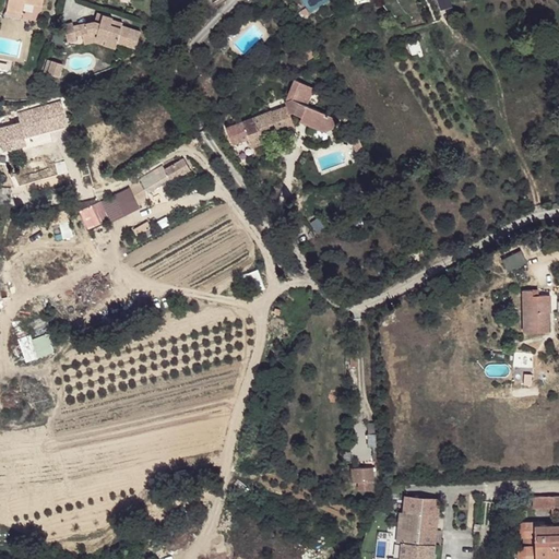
[(8,0),(7,8),(23,11),(24,3),(43,7),(43,0),(8,0)]
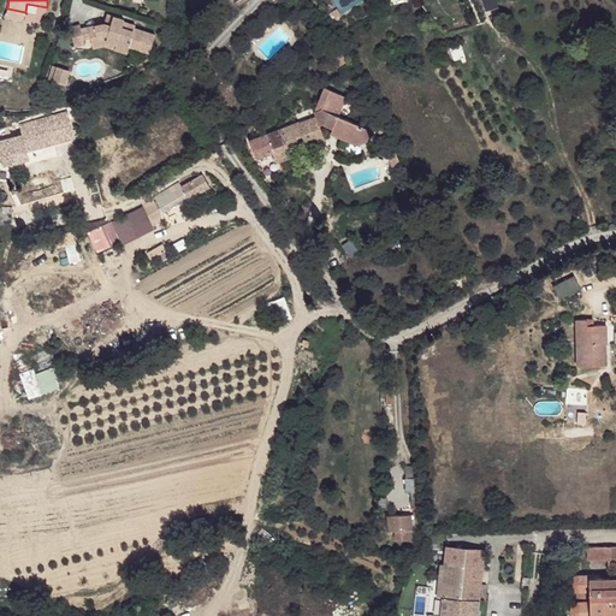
[(7,9),(5,16),(23,19),(25,12),(7,9)]
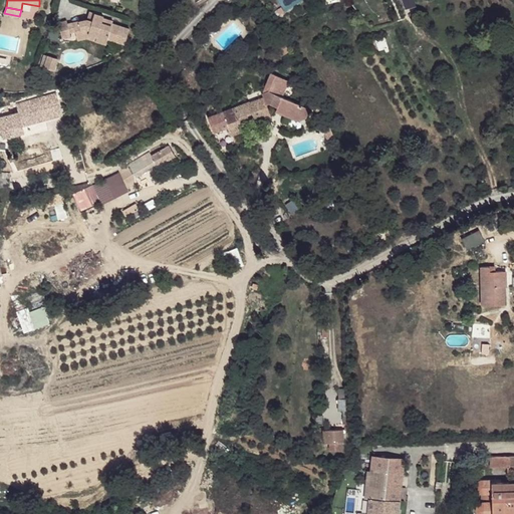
[(87,19),(73,22),(75,31),(86,28),(89,29),(88,34),(96,36),(95,40),(106,43),(107,38),(125,43),(130,28),(112,23),(113,21),(103,18),(103,16),(94,13),(92,21),(87,19)]
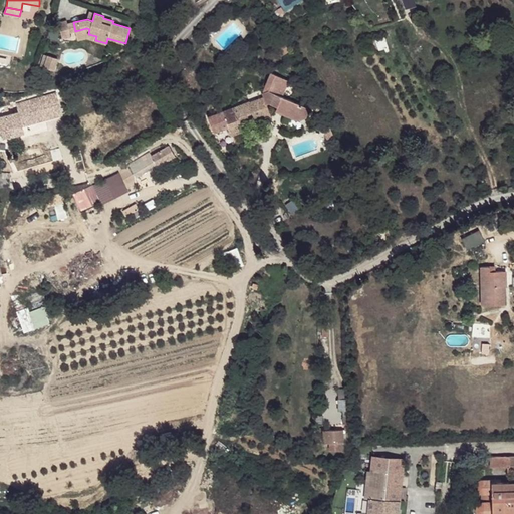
[(70,36),(67,24),(67,21),(59,22),(62,38),(70,36)]
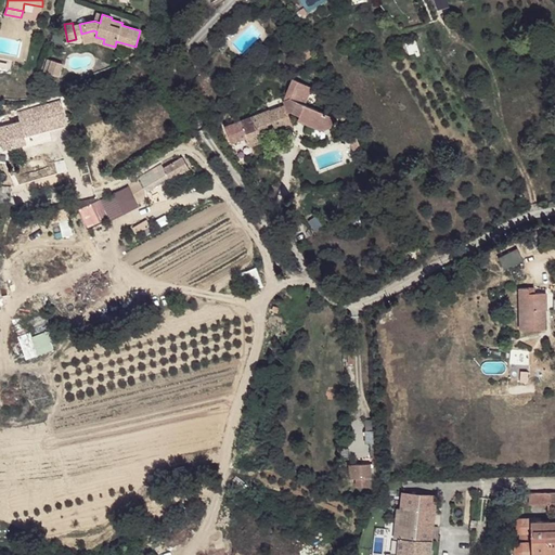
[(79,24),(73,26),(75,35),(81,34),(79,24)]
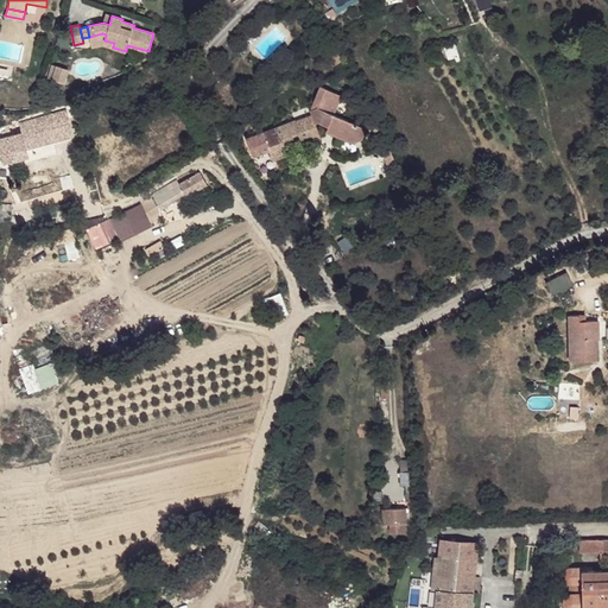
[(102,33),(89,37),(92,48),(102,45),(113,48),(114,43),(105,40),(106,35),(102,33)]
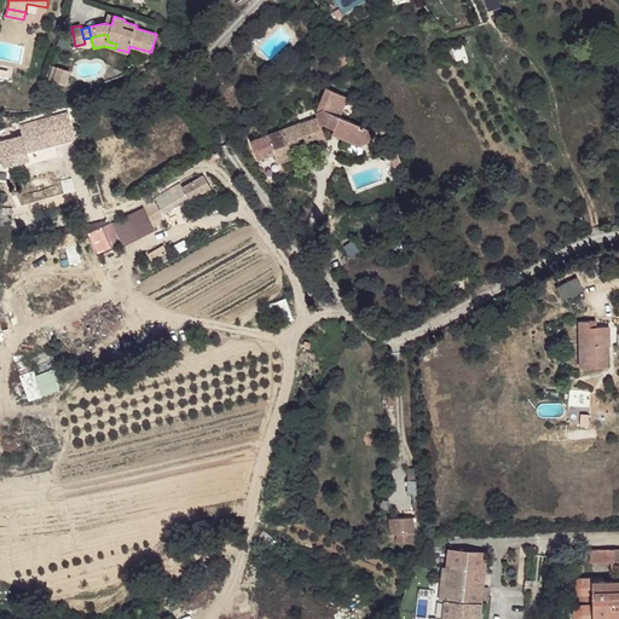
[(339,67),(348,62),(335,39),(327,45),(339,67)]
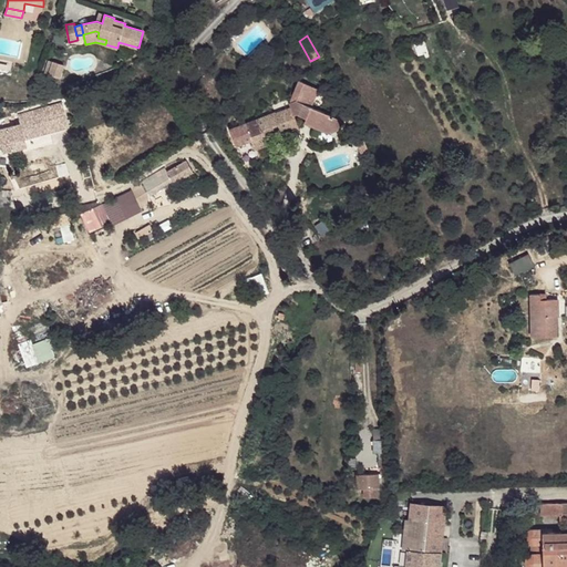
[(53,62),(49,75),(60,79),(64,65),(53,62)]
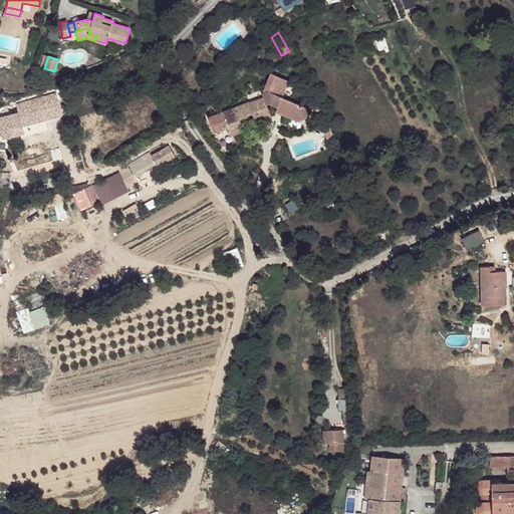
[(249,101),(222,112),(231,136),(243,131),(242,129),(241,124),(254,119),(256,122),(271,116),(266,104),(269,102),(277,106),(275,110),(299,120),(305,118),(309,108),(267,90),(262,92),(263,96),(249,102),(249,101)]
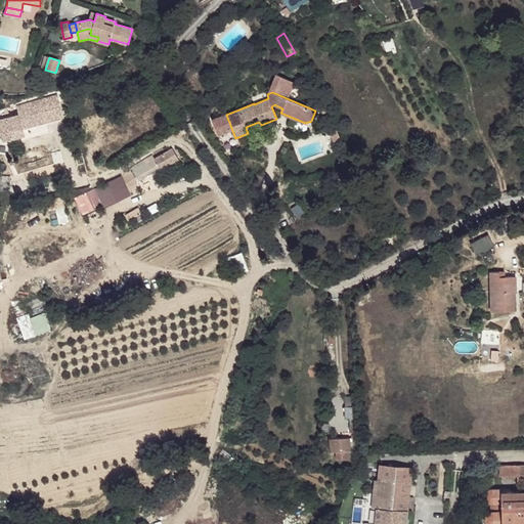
[(5,118),(0,119),(0,136),(1,141),(10,139),(25,137),(18,115),(5,119),(5,118)]
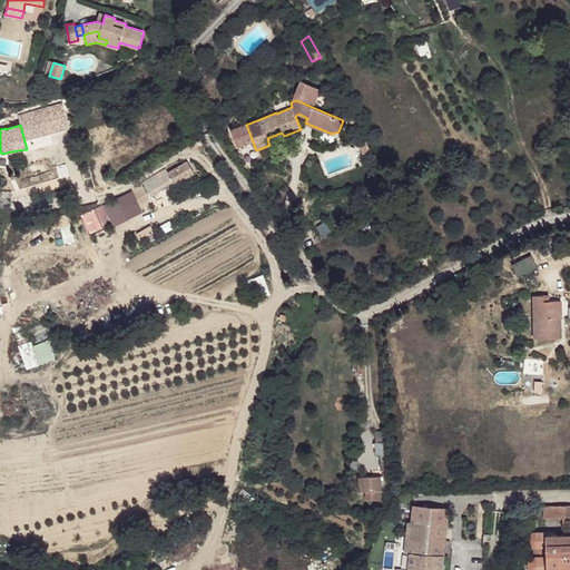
[(282,133),(267,138),(268,143),(284,136),(282,133)]
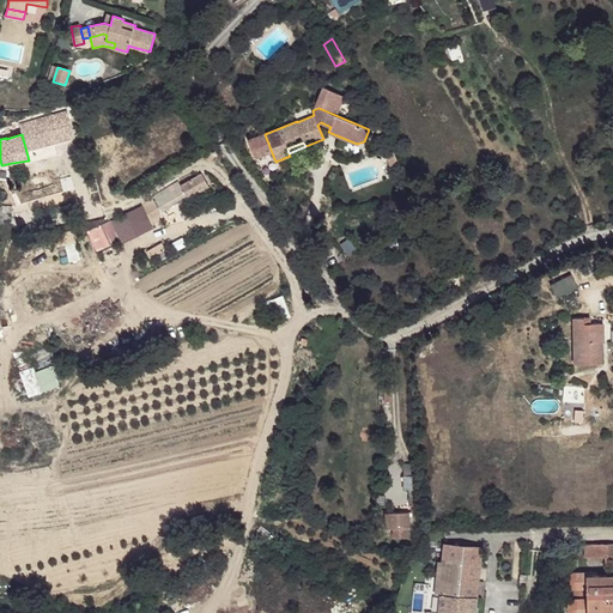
[(201,174),(181,186),(187,196),(188,198),(208,186),(201,174)]
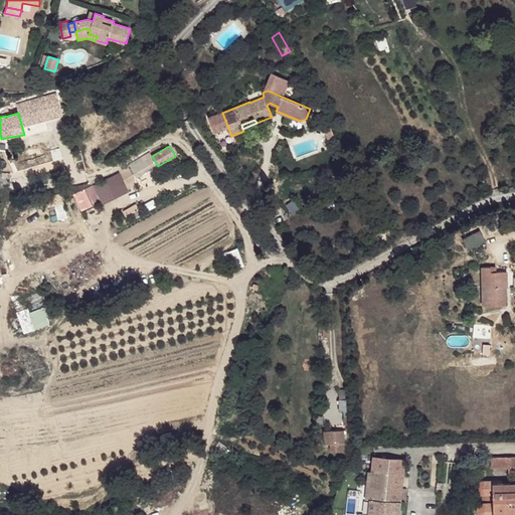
[(157,165),(152,156),(127,171),(133,180),(157,165)]
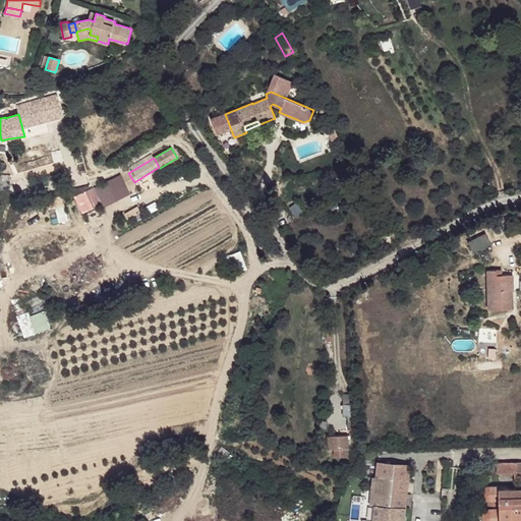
[(94,185),(102,205),(130,193),(122,174),(94,185)]
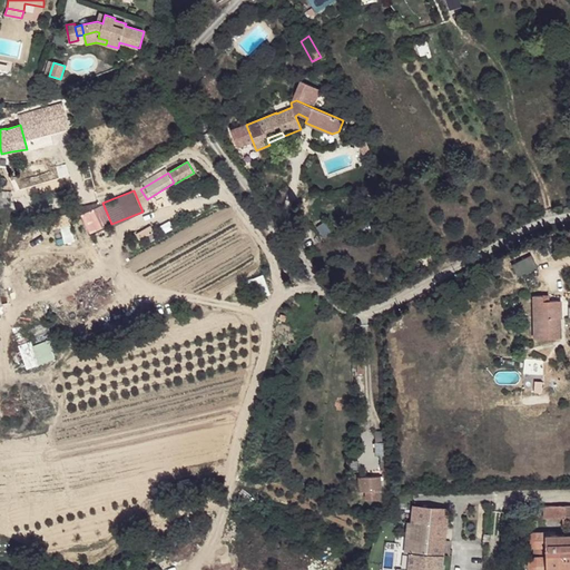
[(531,255),(512,264),(518,277),(538,267),(531,255)]
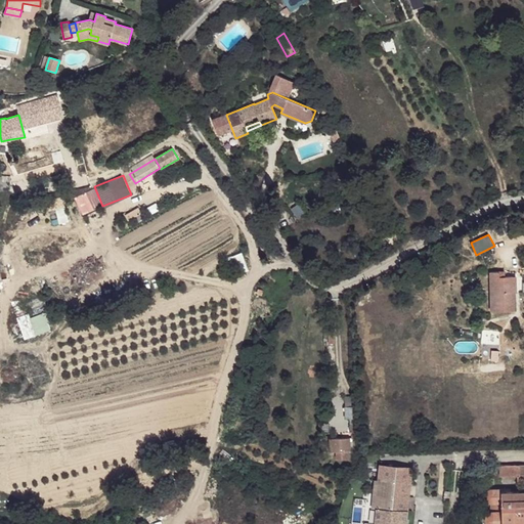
[(499,272),(490,272),(491,311),(514,311),(514,293),(513,276),(504,277),(499,277),(499,272)]
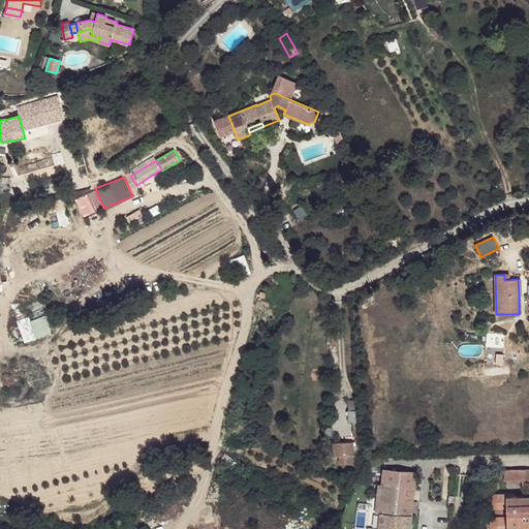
[(47,312),(17,322),(24,342),(54,332),(47,312)]
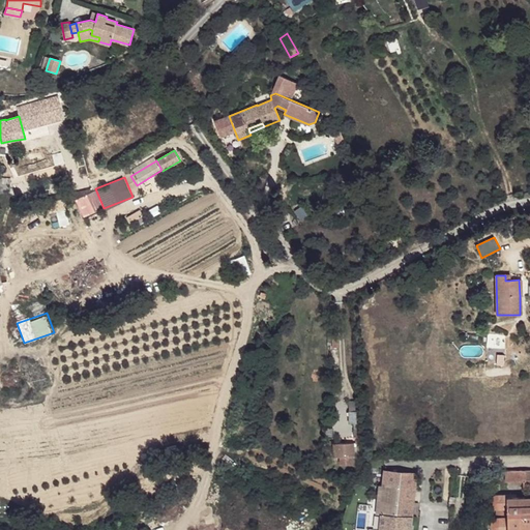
[(353,443),(333,444),(334,457),(340,457),(340,465),(354,464),(353,443)]
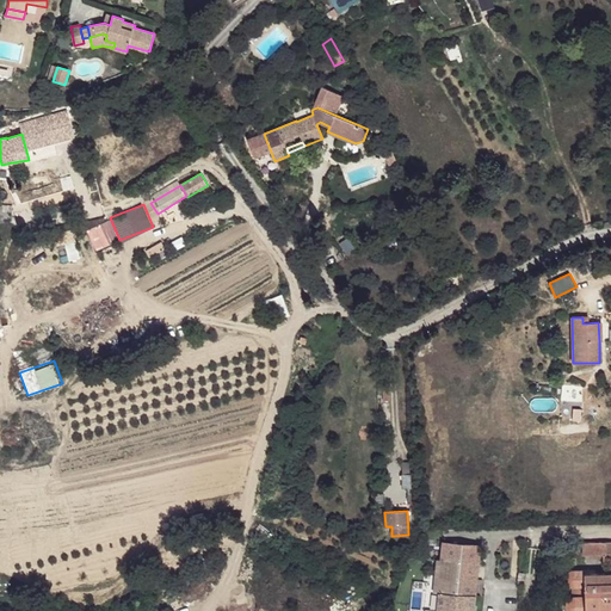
[(610,542),(584,542),(584,555),(606,555),(606,554),(610,553),(610,542)]
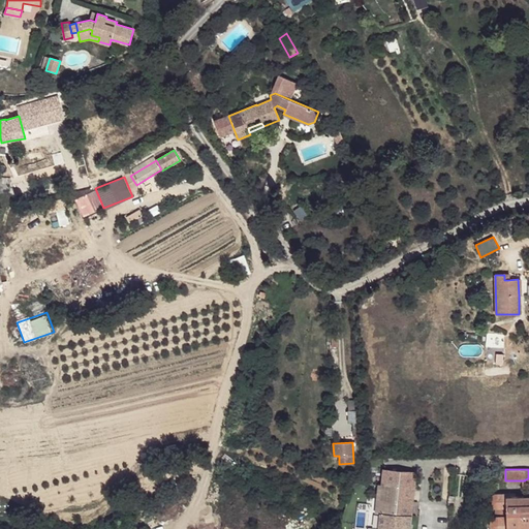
[(385,512),(380,512),(377,528),(410,528),(412,516),(410,515),(412,502),(413,502),(416,474),(384,471),(383,485),(387,485),(385,512)]
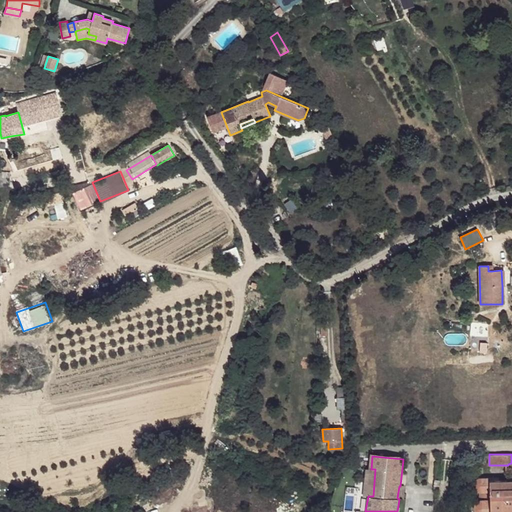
[(362,468),(359,495),(368,496),(373,496),(375,469),(371,469),(362,468)]
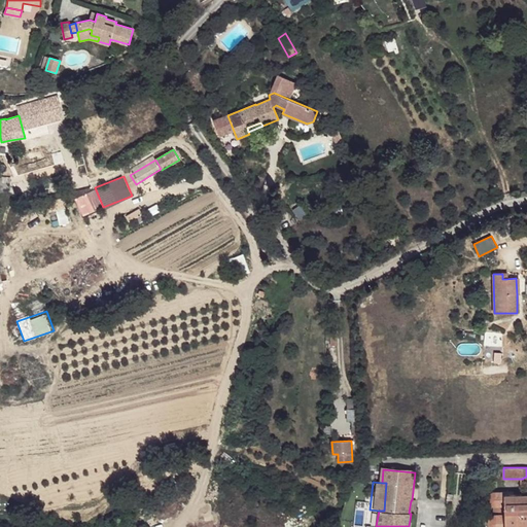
[(526,526),(526,494),(504,495),(504,492),(493,492),(491,493),(489,495),(488,496),(488,498),(488,500),(490,504),(493,505),(494,515),(492,516),(490,518),(488,521),(488,522),(488,524),(489,526),(526,526)]
